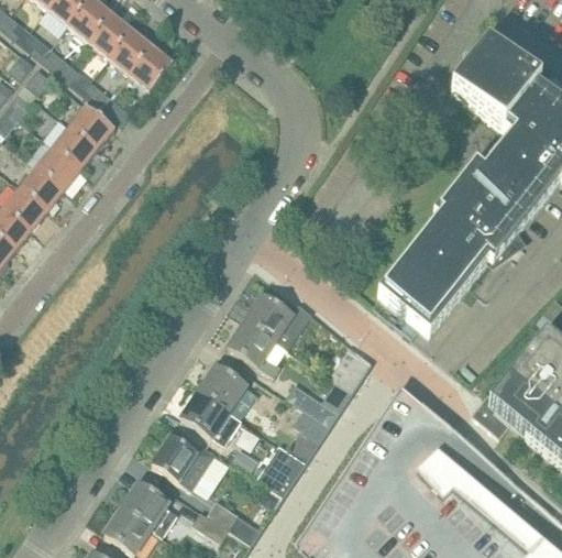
[(35,0),(47,10),(55,0),(35,0)]
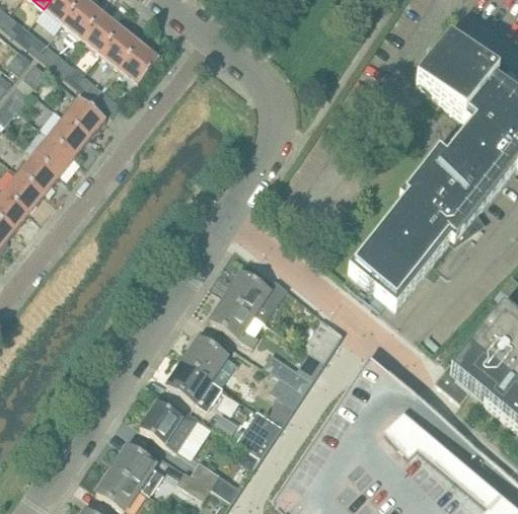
[(51,0),(44,9),(63,24),(82,0),(51,0)]
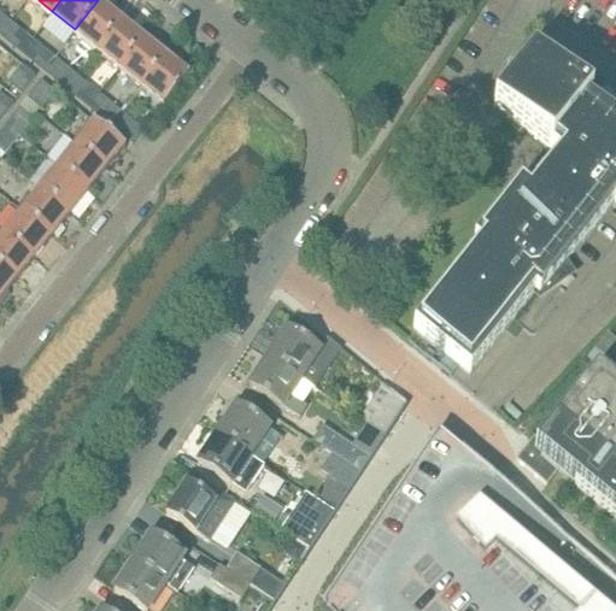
[(122,16),(100,0),(98,0),(75,29),(97,47),(122,16)]
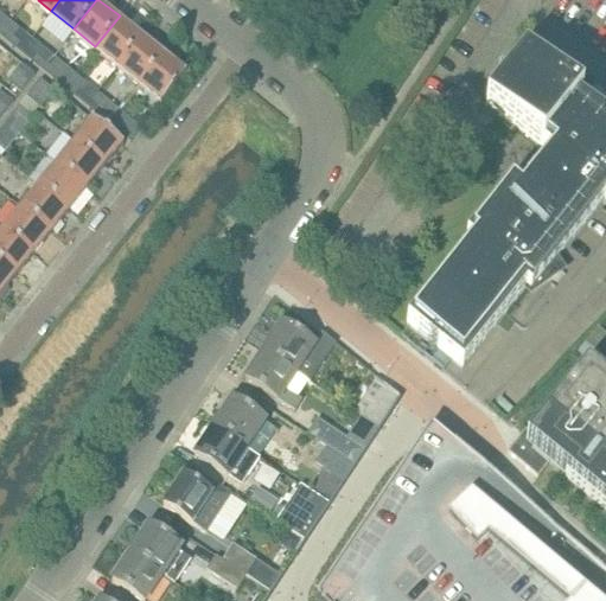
[(288,0),(300,10),(308,0),(288,0)]
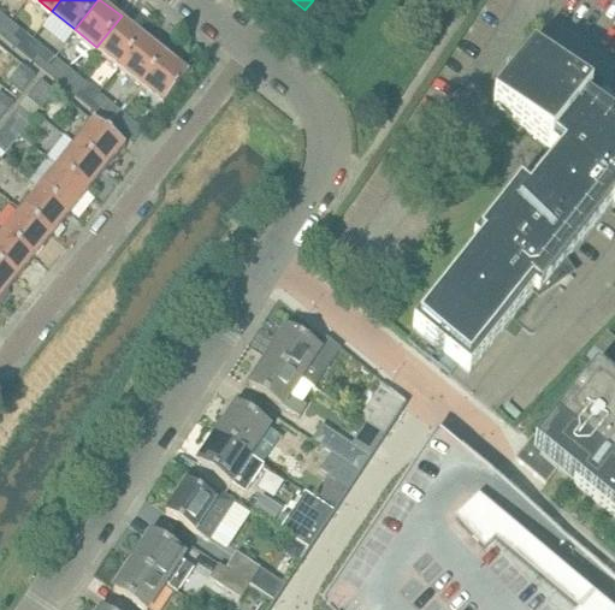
[(0,30),(10,18),(0,9),(0,30)]
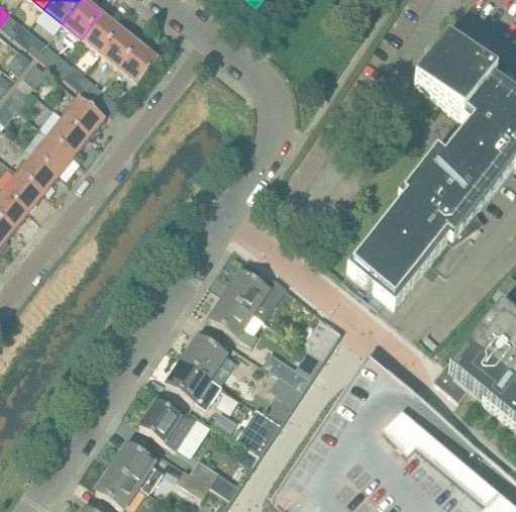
[(120,28),(102,13),(81,39),(100,55),(120,28)]
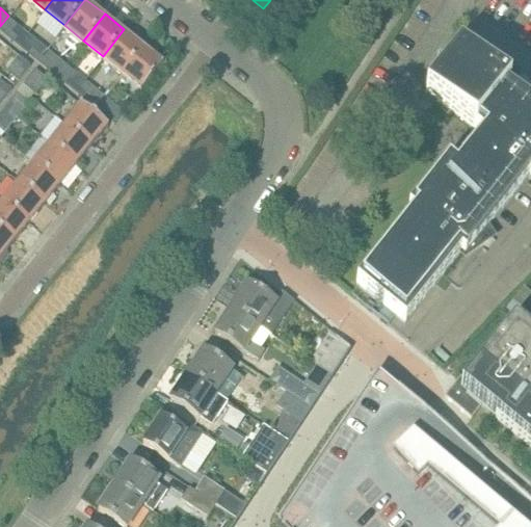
[(28,31),(8,16),(0,26),(0,27),(19,43),(28,31)]
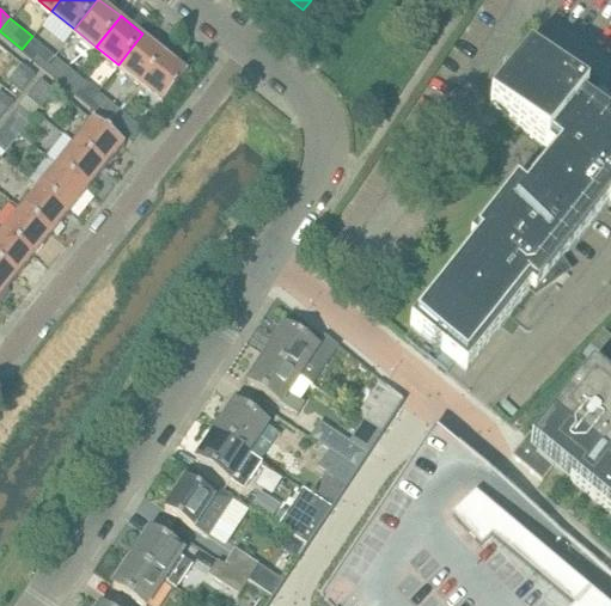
[(165,51),(142,34),(118,65),(141,81),(165,51)]
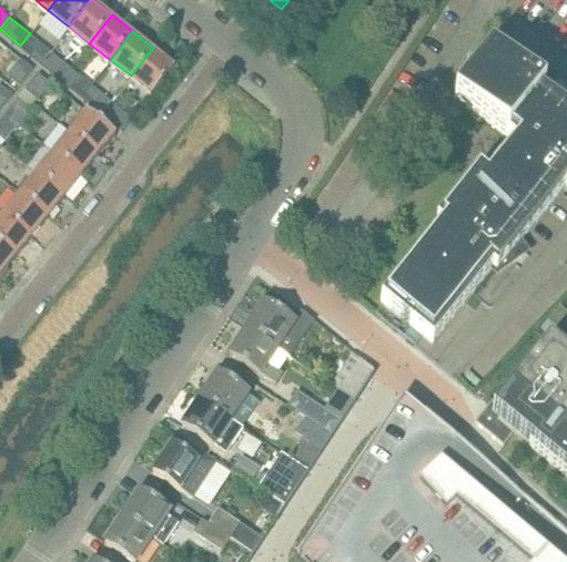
[(50,50),(30,33),(20,46),(40,62),(50,50)]
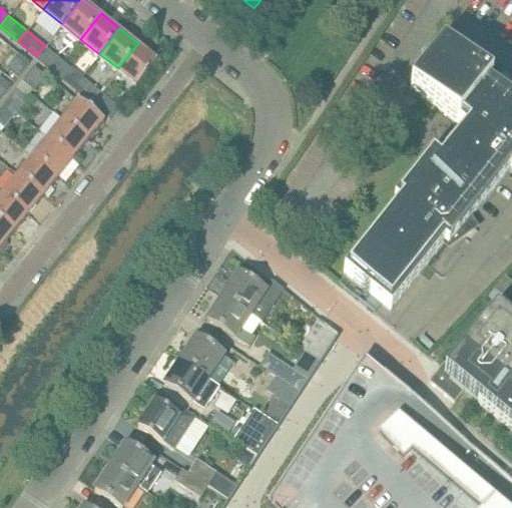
[(411,83),(465,125),(511,162),(511,104),(508,102),(511,98),(511,95),(487,64),(479,70),(444,42),(411,83)]
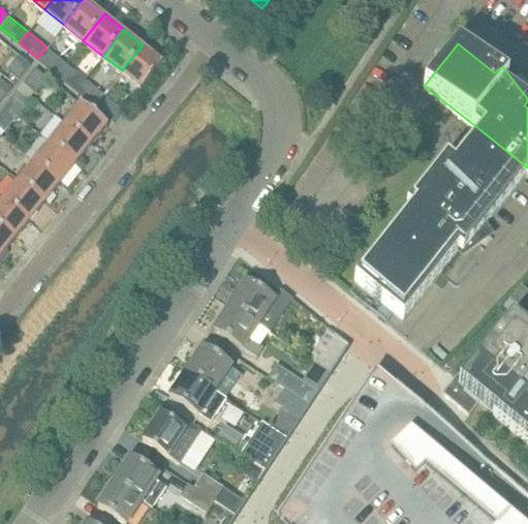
[(161,61),(143,44),(122,70),(142,87),(161,61)]
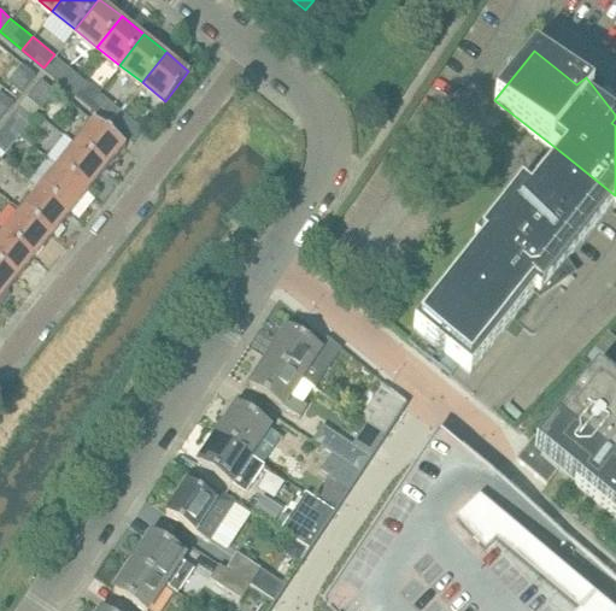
[(54,54),(44,68),(66,86),(77,72),(83,64),(74,56),(68,64),(54,54)]
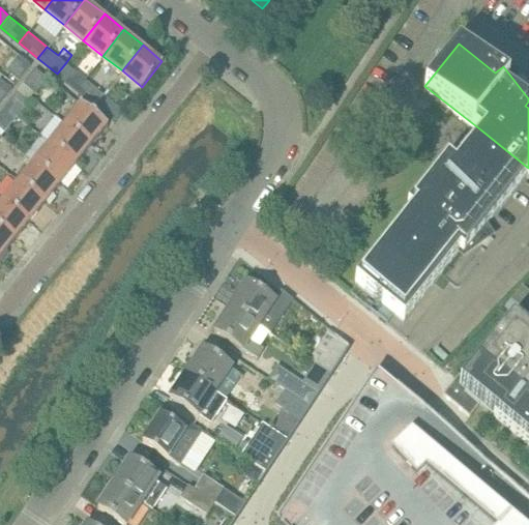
[(7,67),(19,77),(31,61),(19,52),(7,67)]
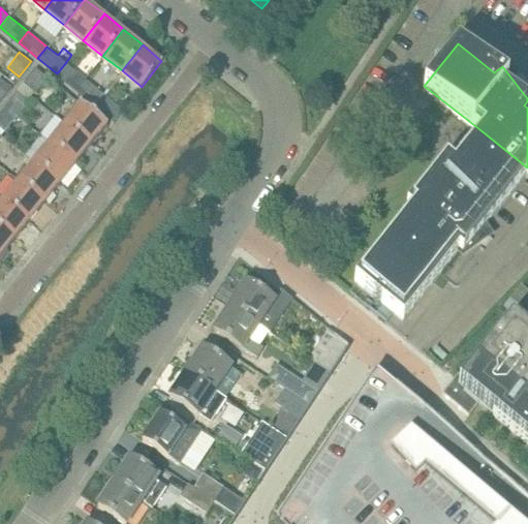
[(85,78),(66,62),(57,73),(75,89),(85,78)]
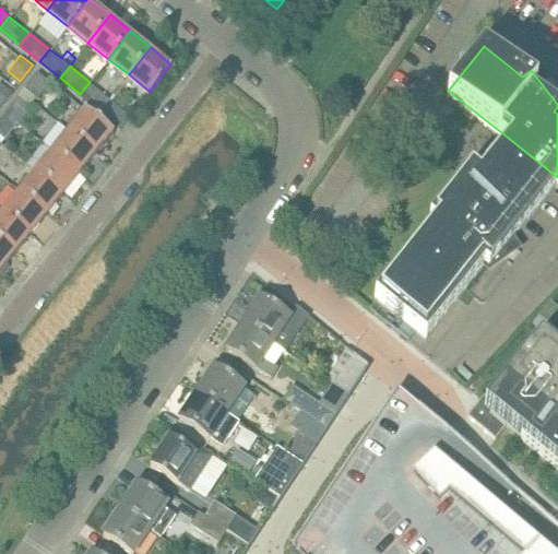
[(49,79),(37,69),(24,84),(36,94),(49,79)]
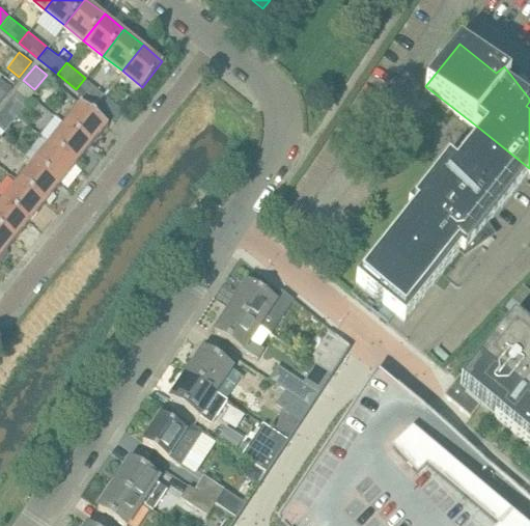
[(0,75),(0,99),(11,85),(0,75)]
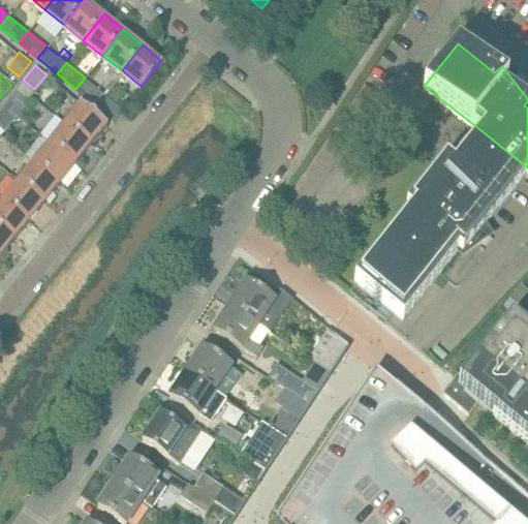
[(104,93),(85,78),(75,89),(95,104),(104,93)]
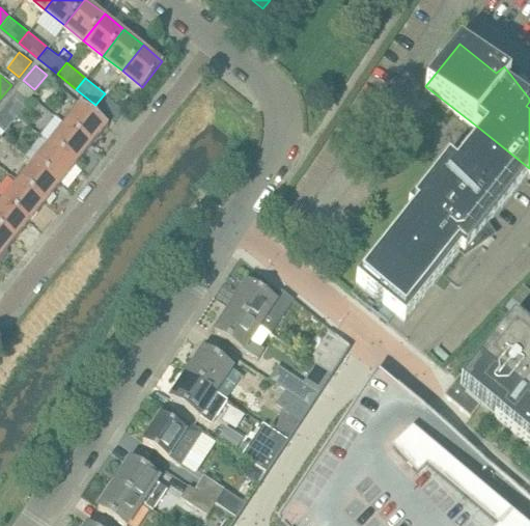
[(17,89),(4,104),(16,113),(28,99),(17,89)]
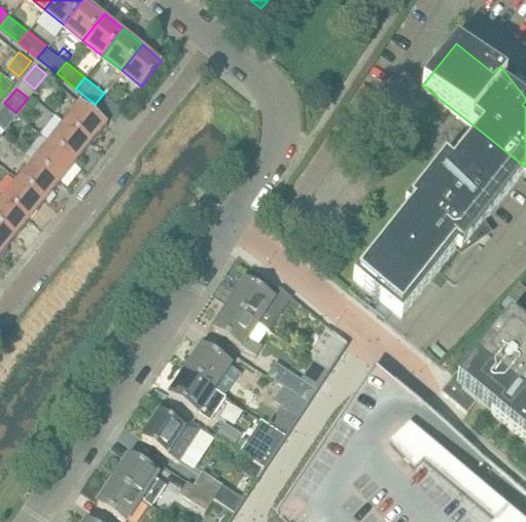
[(123,108),(104,93),(95,104),(113,119),(123,108)]
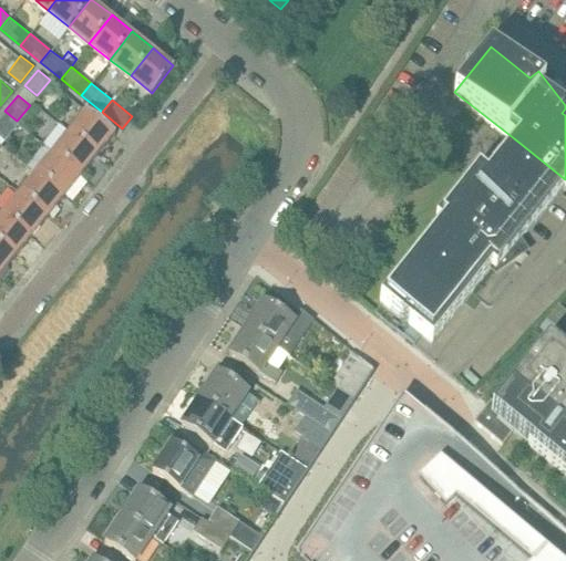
[(86,108),(70,130),(98,152),(114,131),(86,108)]
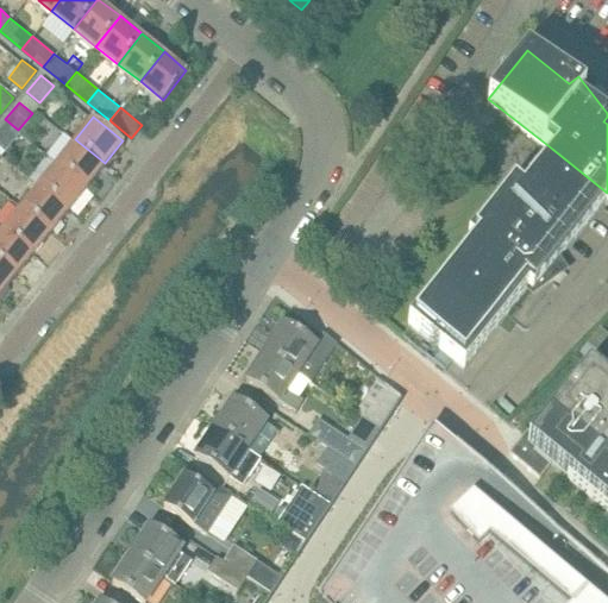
[(0,143),(5,146),(18,130),(5,119),(0,124),(0,143)]
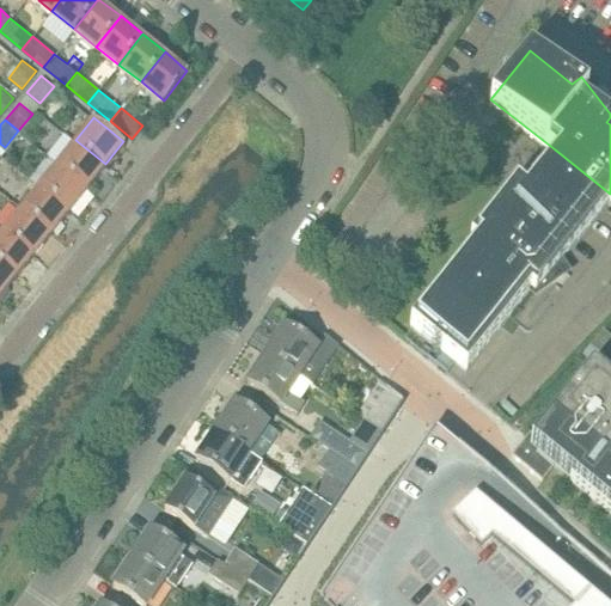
[(105,164),(75,140),(57,161),(87,185),(105,164)]
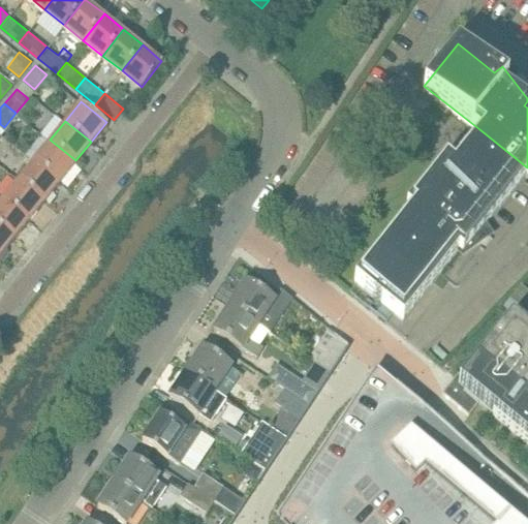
[(463,250),(527,170),(527,167),(479,129),(453,162),(445,157),(406,205),(410,208),(354,278),(403,316),(459,247),(463,250)]
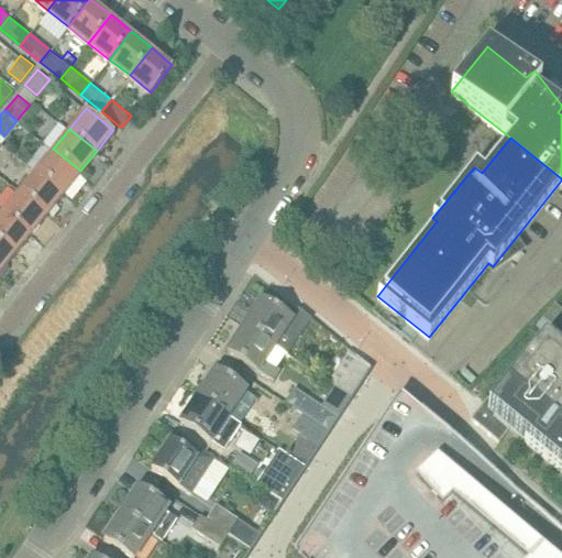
[(80,171),(53,149),(36,170),(64,192),(80,171)]
